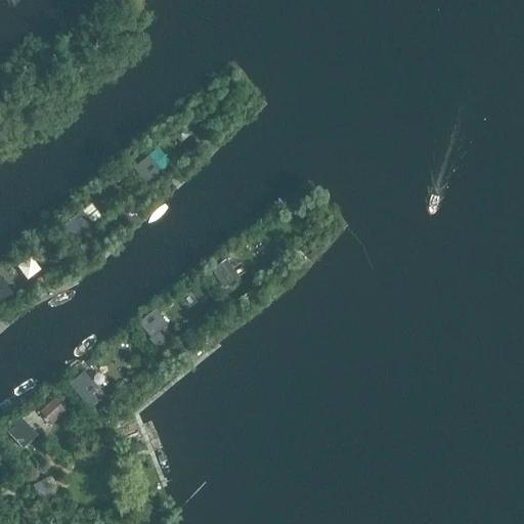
[(135,154),(128,160),(131,163),(138,157),(135,154)]
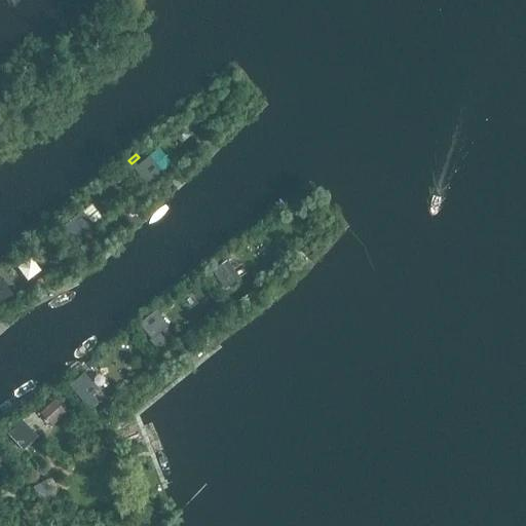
[(148,158),(134,170),(147,186),(161,174),(148,158)]
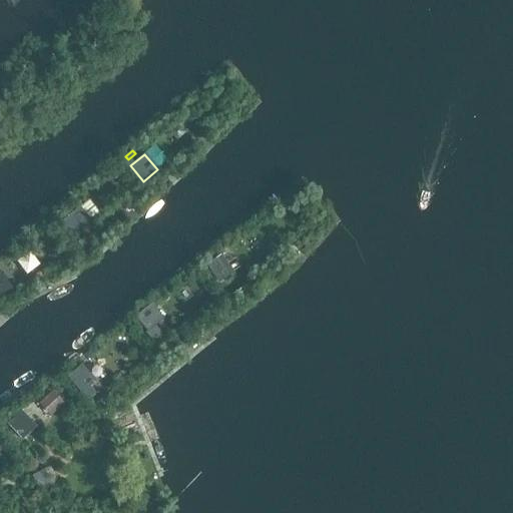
[(77,208),(62,220),(73,234),(88,222),(77,208)]
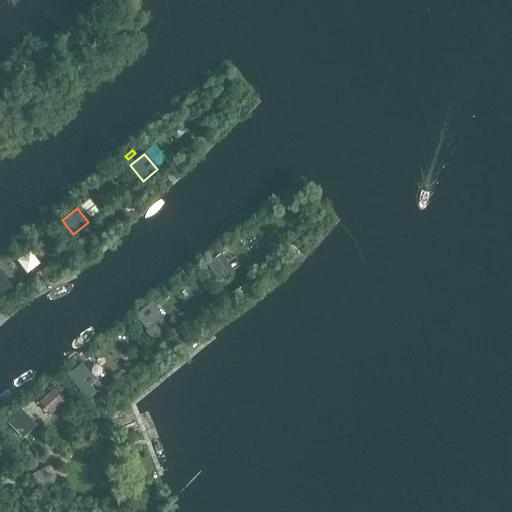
[(83,236),(77,242),(83,248),(89,243),(83,236)]
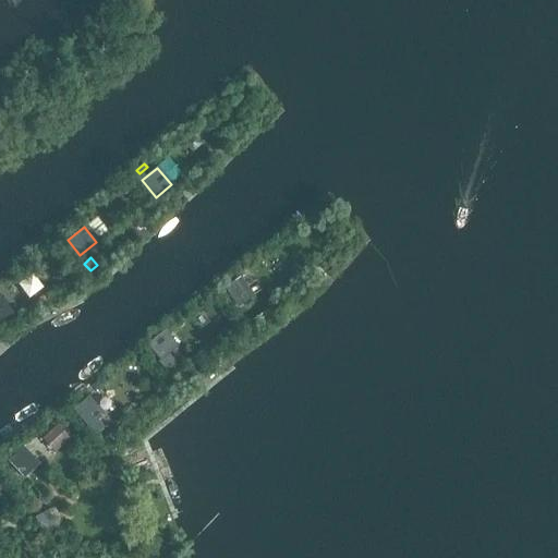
[(241,277),(225,288),(239,307),(254,295),(241,277)]
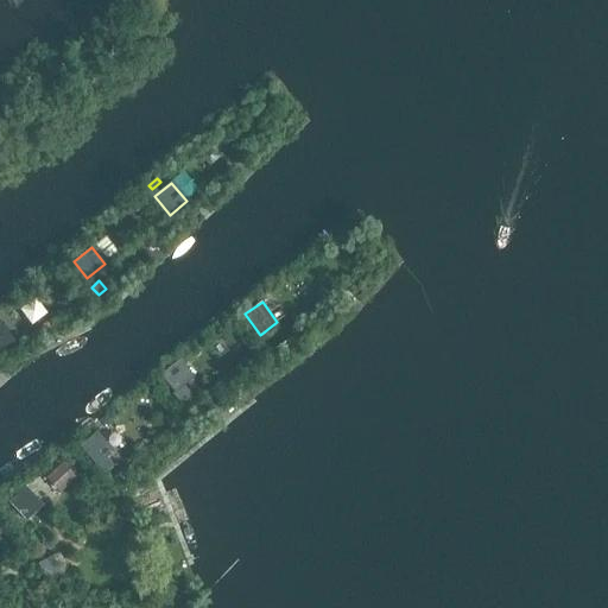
[(0,323),(0,353),(14,343),(0,323)]
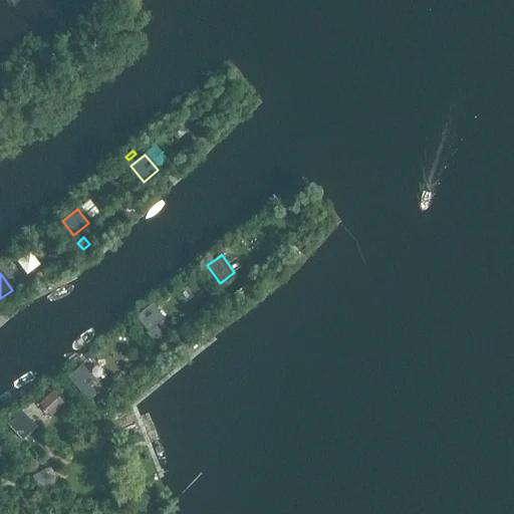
[(152,304),(136,317),(148,331),(146,333),(154,342),(163,334),(156,326),(164,319),(152,304)]
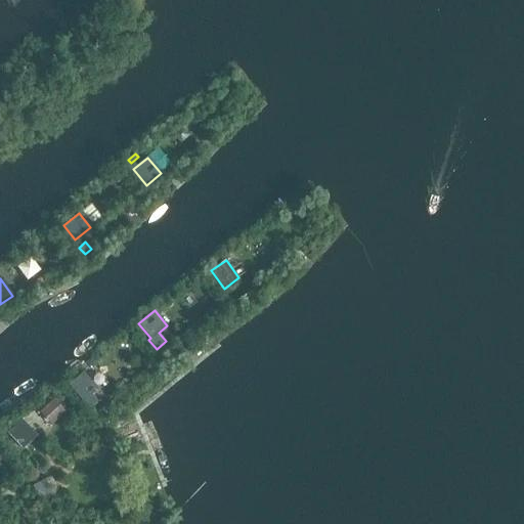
[(83,373),(69,385),(90,408),(98,401),(91,393),(97,389),(83,373)]
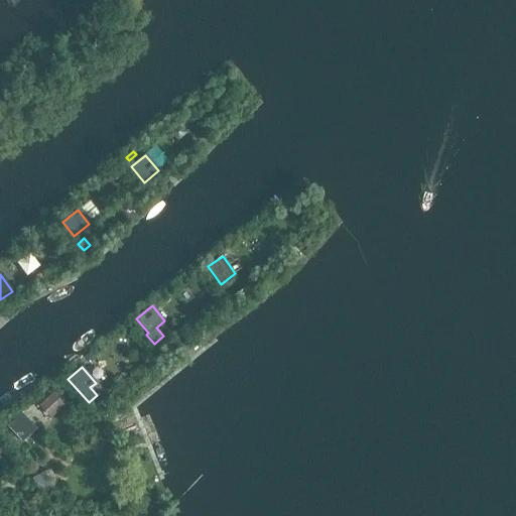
[(22,413),(7,426),(22,442),(37,428),(22,413)]
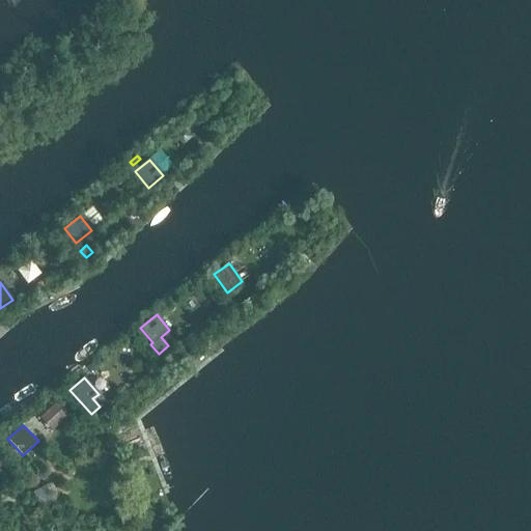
[(49,484),(33,493),(42,508),(57,501),(49,484)]
